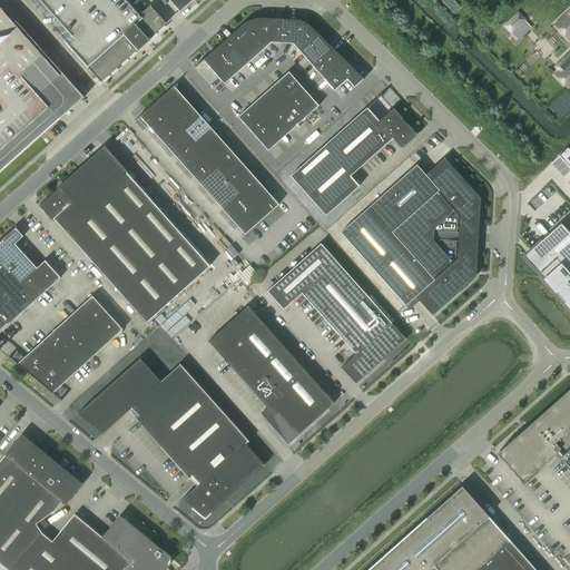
[(38,0),(71,37),(65,42),(100,84),(166,25),(149,7),(139,16),(127,2),(129,0),(167,0),(178,12),(178,13),(193,0),(38,0)]
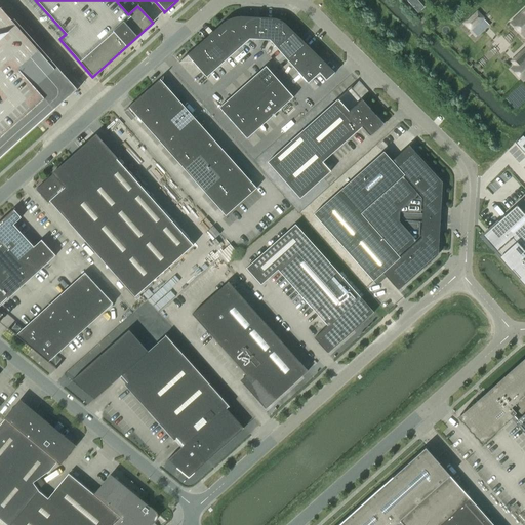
[(416,0),(407,0),(406,1),(417,13),(423,8),(416,0)]
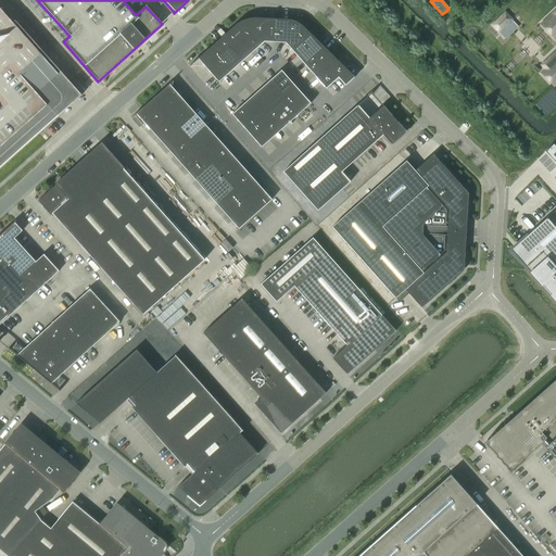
[(0,167),(43,129),(81,96),(15,21),(12,23),(0,9),(0,167)]
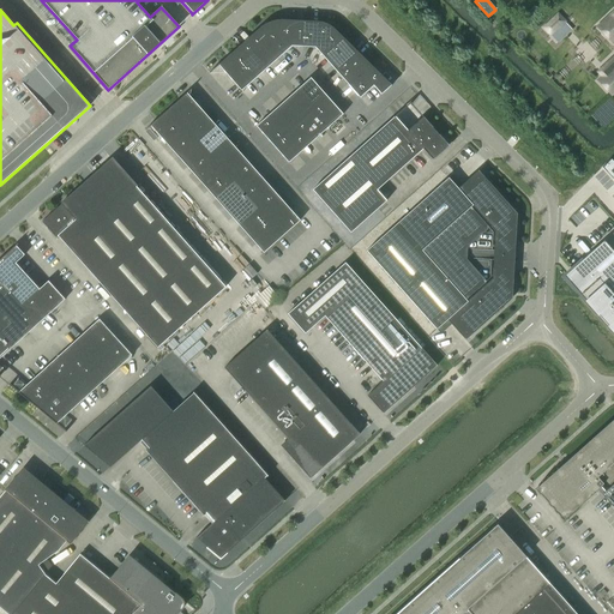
[(613,13),(602,24),(613,36),(613,67),(603,78),(613,89),(613,13)]
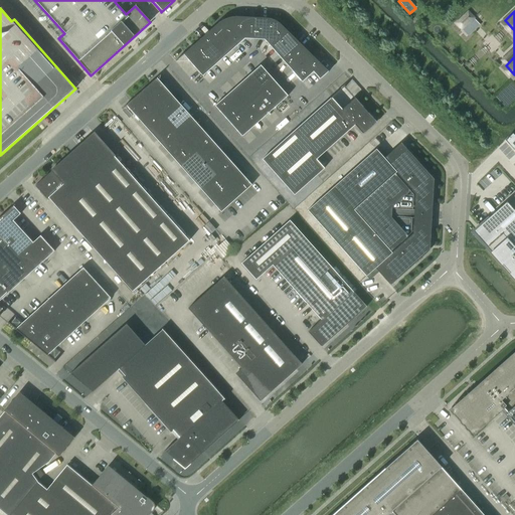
[(253,39),(254,21),(246,21),(247,18),(237,17),(234,17),(231,18),(228,18),(226,19),(223,20),(221,21),(218,23),(217,24),(236,46),(244,39),(253,39)]
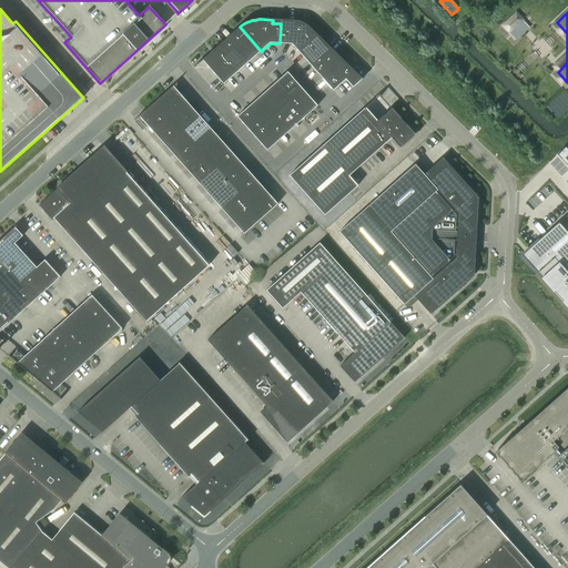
[(504,24),(509,31),(516,24),(510,19),(504,24)]
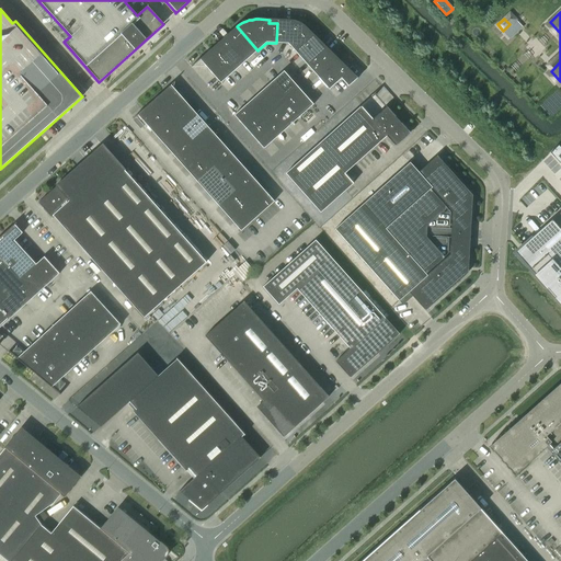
[(277,23),(276,43),(288,44),(296,53),(315,36),(304,26),(302,25),(300,24),(298,23),(296,22),(295,21),(293,21),(285,21),(285,23),(277,23)]
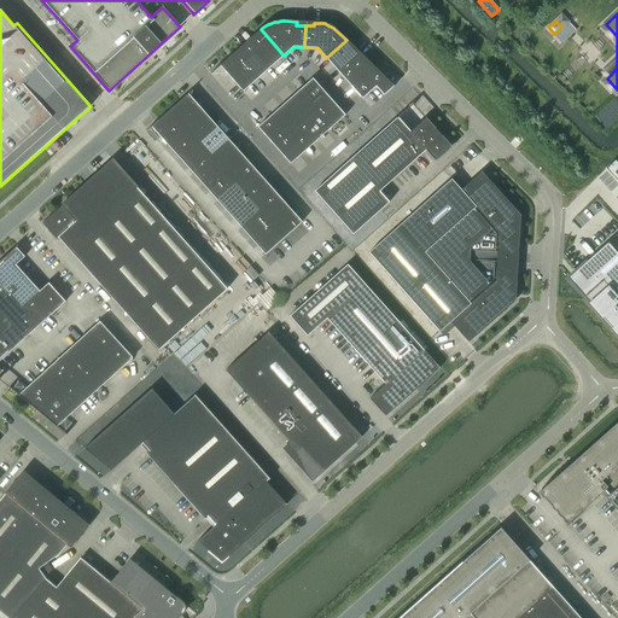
[(256,39),(249,45),(270,68),(284,56),(261,29),(254,36),(256,39)]
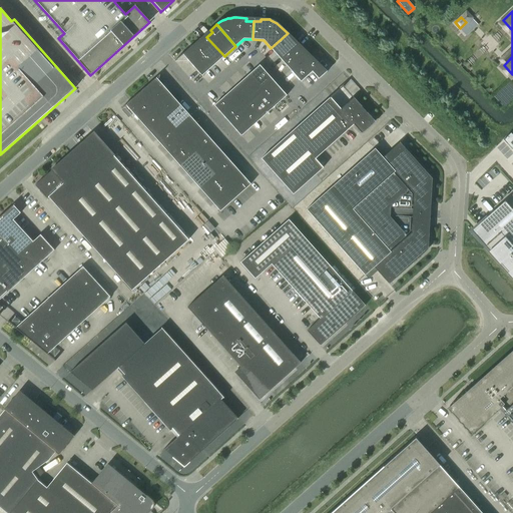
[(505,48),(510,37),(498,32),(493,43),(505,48)]
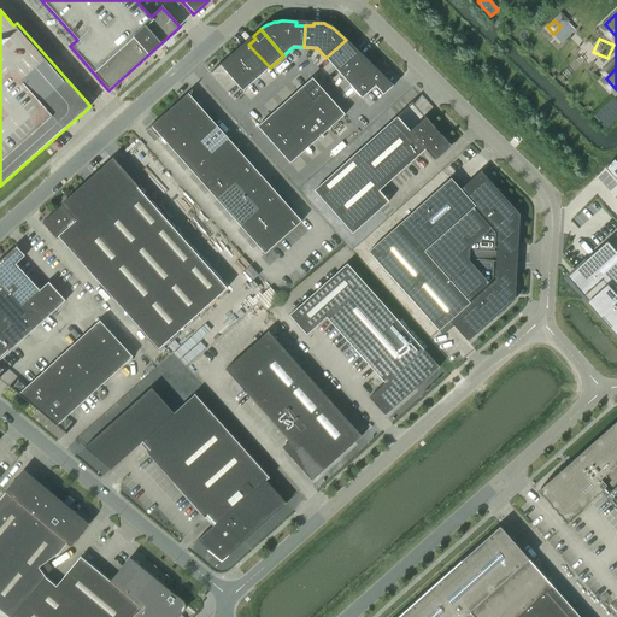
[(352,46),(346,40),(325,58),(338,71),(357,54),(350,48),(352,46)]
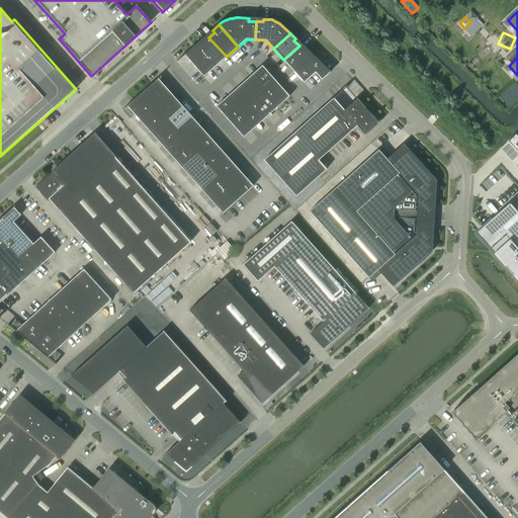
[(201,39),(195,45),(216,67),(227,57),(208,37),(203,41),(201,39)]
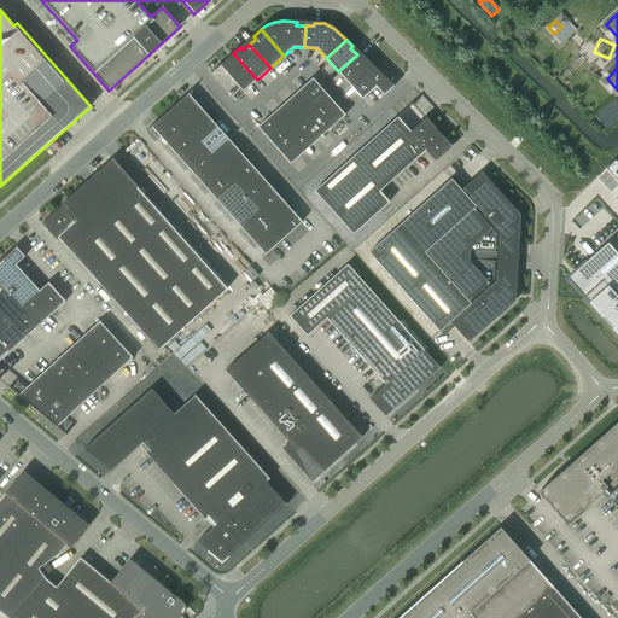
[(233,53),(220,66),(243,92),(257,80),(233,53)]
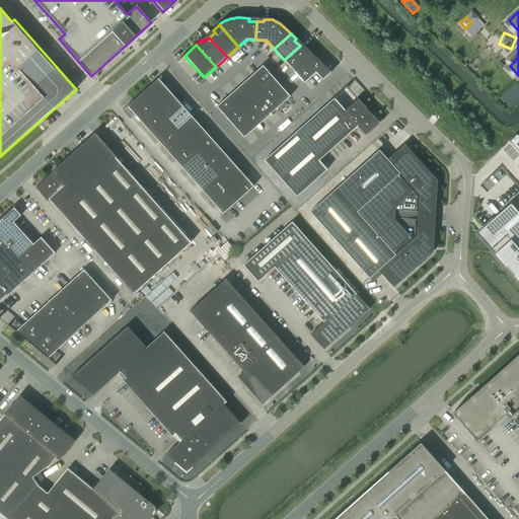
[(300,46),(284,60),(295,73),(314,56),(307,50),(305,52),(300,46)]
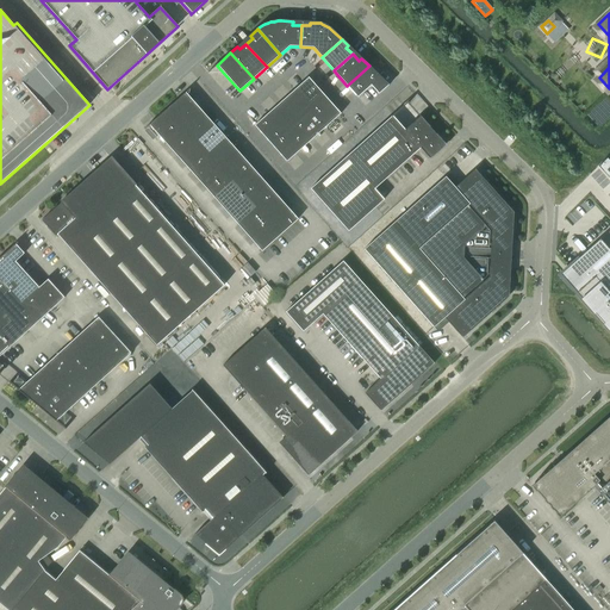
[(369,66),(347,86),(358,98),(371,86),(379,94),(388,86),(369,66)]
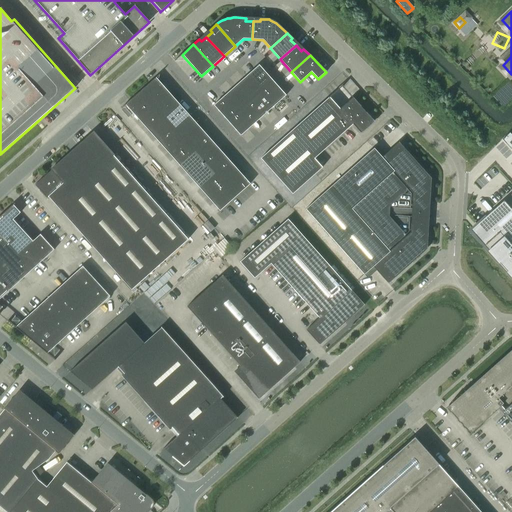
[(261,91),(272,81),(259,65),(247,76),(261,91)]
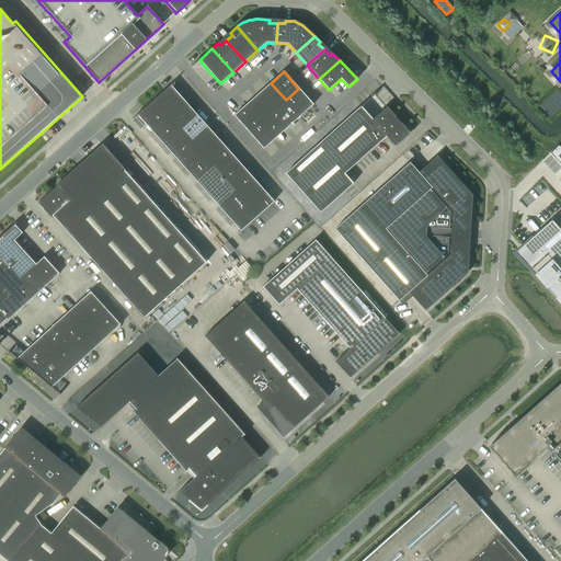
[(286,100),(271,83),(259,93),(274,111),(286,100)]
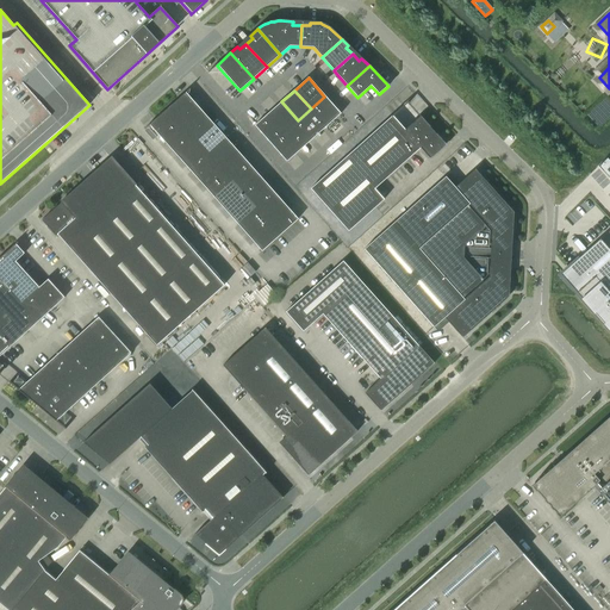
[(298,219),(185,93),(149,125),(261,251),(298,219)]
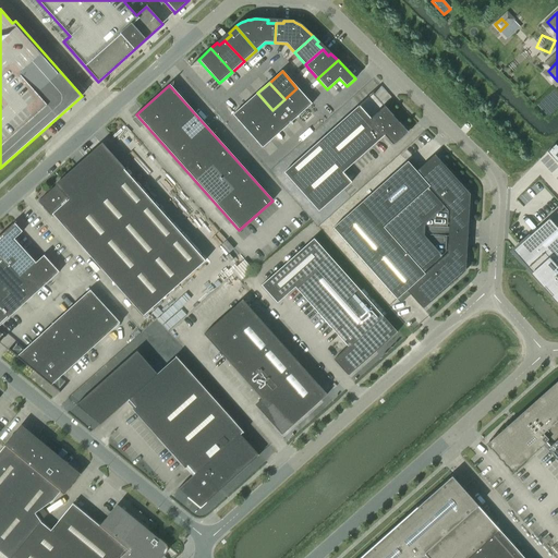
[(352,93),(358,104),(368,97),(362,86),(352,93)]
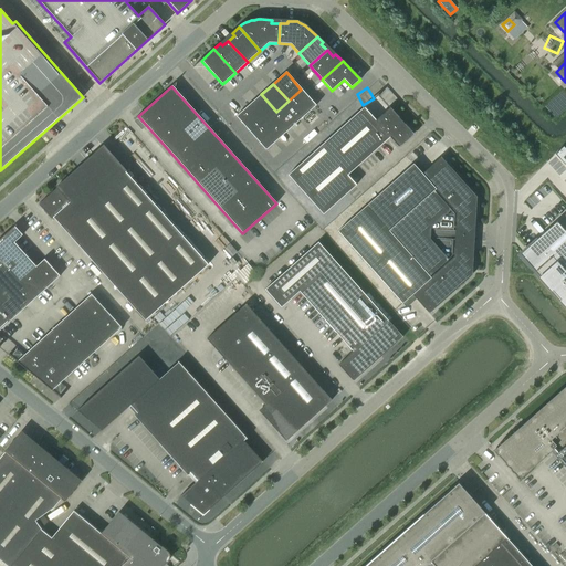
[(301,90),(289,101),(303,117),(316,106),(301,90)]
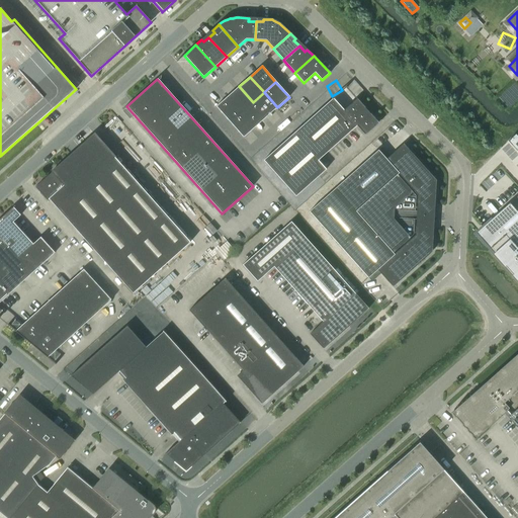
[(253,102),(239,86),(228,96),(241,112),(253,102)]
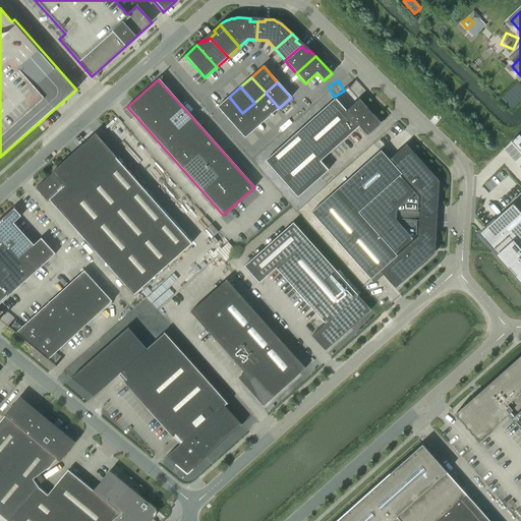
[(266,93),(254,103),(268,118),(279,108),(266,93)]
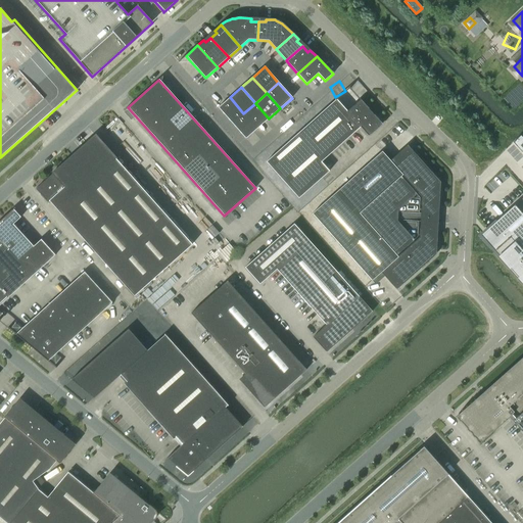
[(243,113),(230,97),(218,108),(232,124),(243,113)]
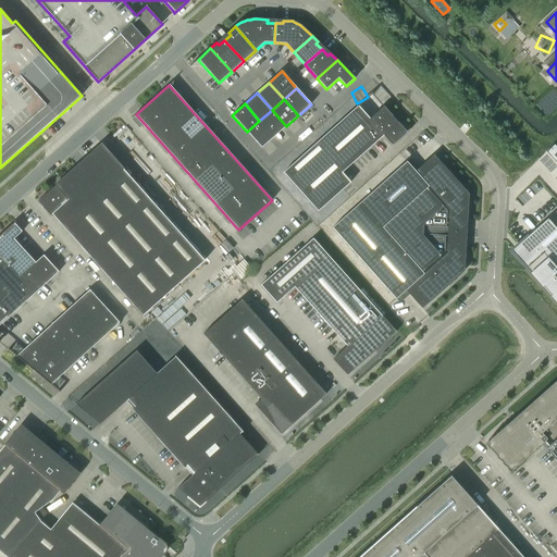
[(358,107),(283,173),(318,211),(350,183),(341,173),(383,135),(392,146),(406,133),(383,107),(370,120),(358,107)]
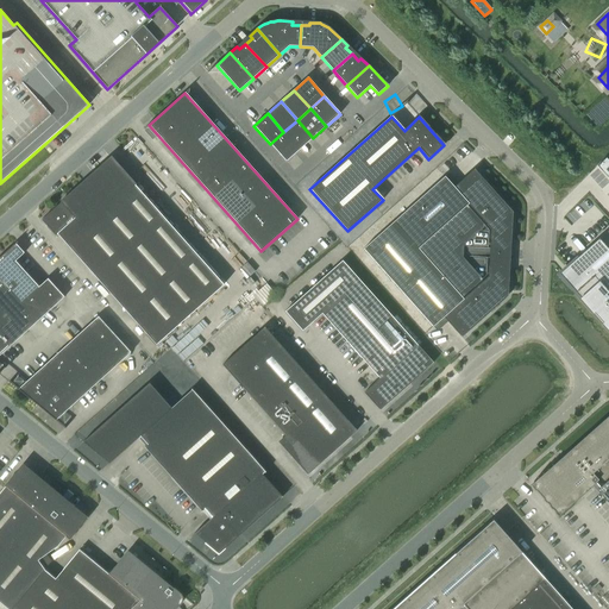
[(313,138),(297,120),(283,132),(300,150),(313,138)]
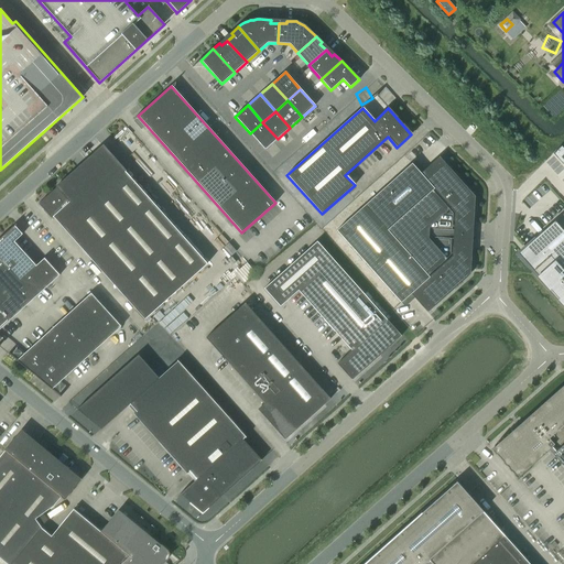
[(278,139),(262,122),(250,133),(264,150),(278,139)]
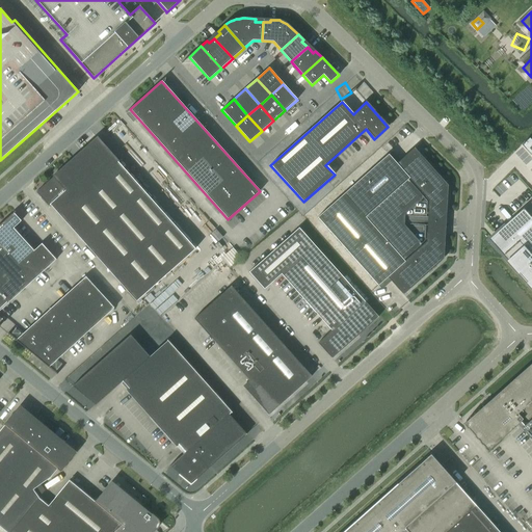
[(52,177),(53,178),(36,192),(49,207),(51,205),(136,301),(195,248),(117,161),(118,161),(97,136),(52,177)]
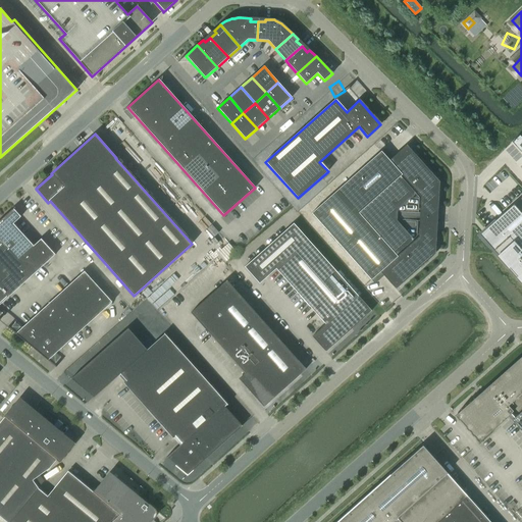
[(521,138),(519,136),(512,143),(521,154),(521,138)]
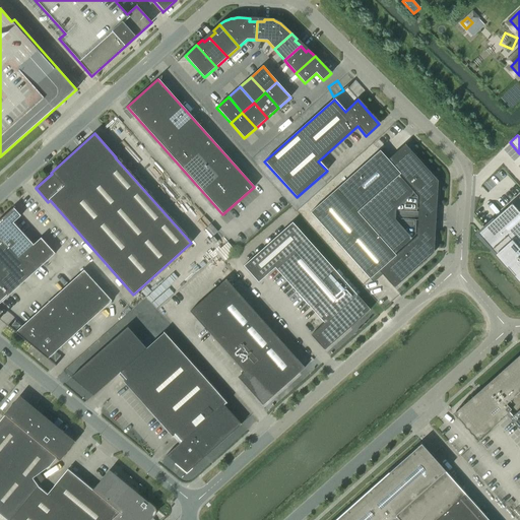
[(380,150),(310,212),(370,279),(371,278),(370,278),(378,270),(394,288),(434,253),(438,182),(405,145),(387,160),(380,152),(380,151),(380,150)]
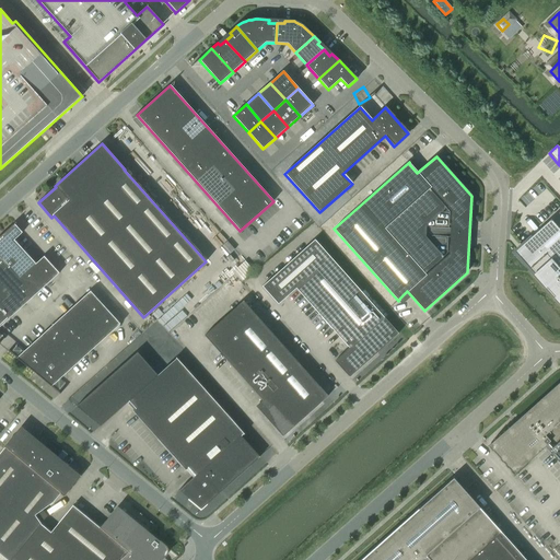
[(375,179),(381,186),(400,167),(395,161),(375,179)]
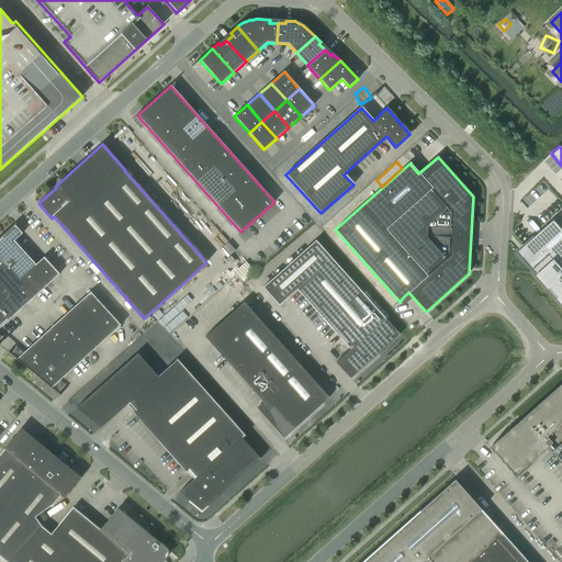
[(561,231),(552,221),(516,253),(561,305),(561,231)]
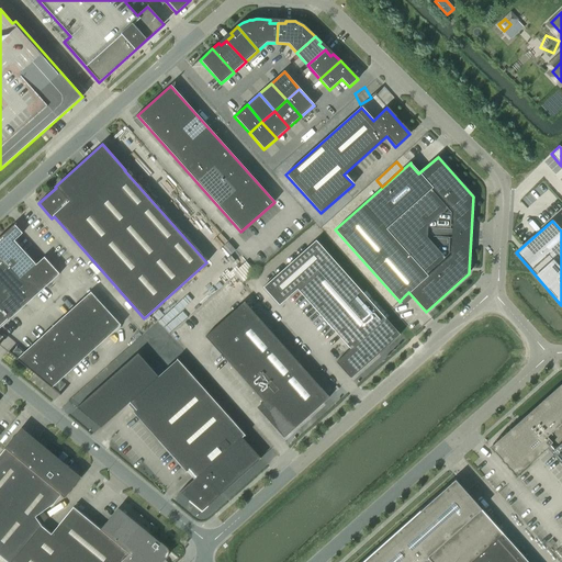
[(22,234),(14,225),(0,237),(0,327),(59,274),(44,257),(35,265),(14,240),(22,234)]
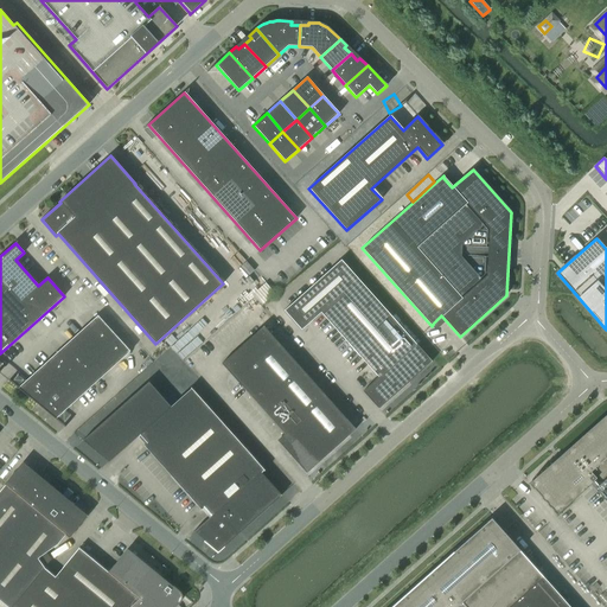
[(419,347),(415,345),(340,260),(283,311),(301,330),(320,312),(378,377),(363,391),(378,409),(401,389),(398,387),(406,381),(408,382),(430,362),(419,347)]
